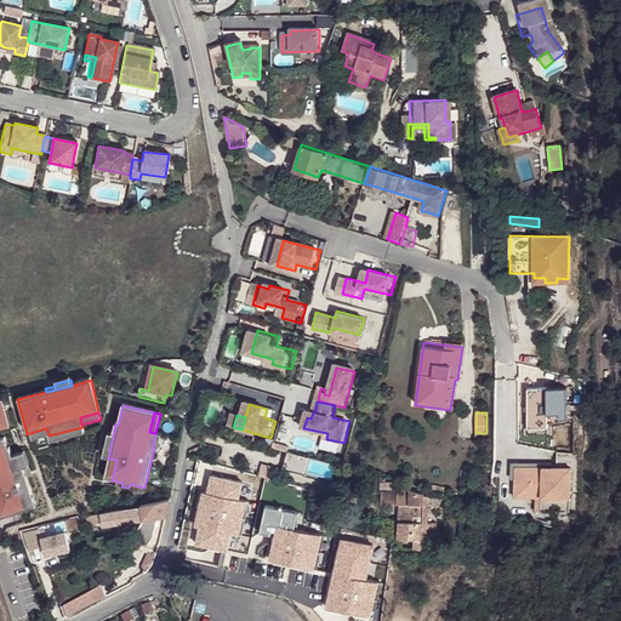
[(85,434),(83,427),(49,436),(51,443),(85,434)]
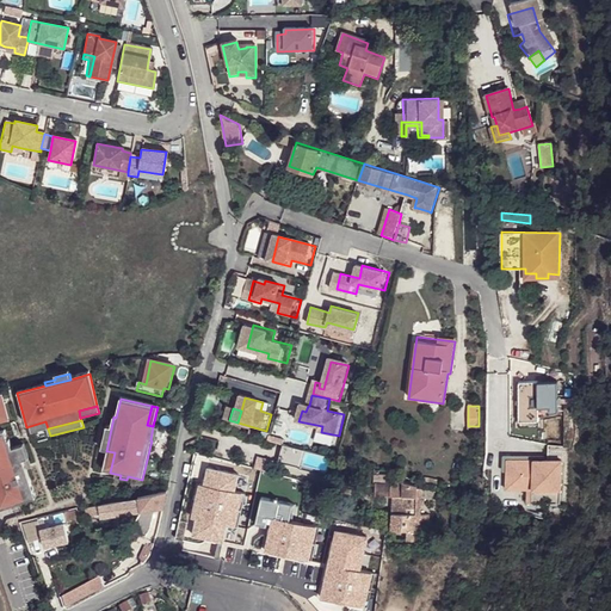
[(45,421),(30,426),(31,433),(48,429),(45,421)]
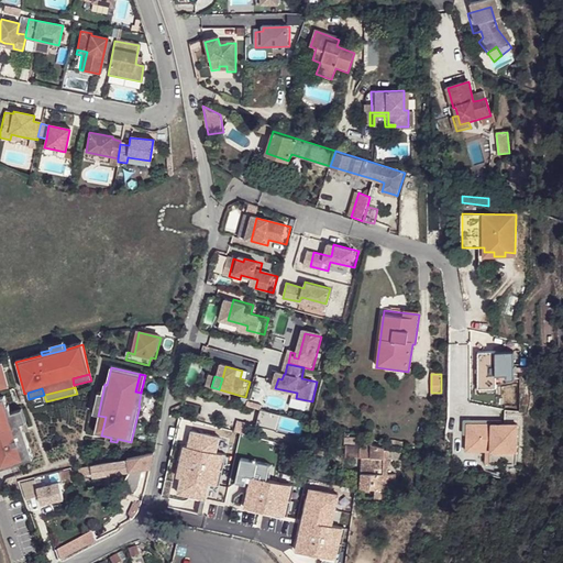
[(98,416),(102,395),(98,394),(94,415),(98,416)]
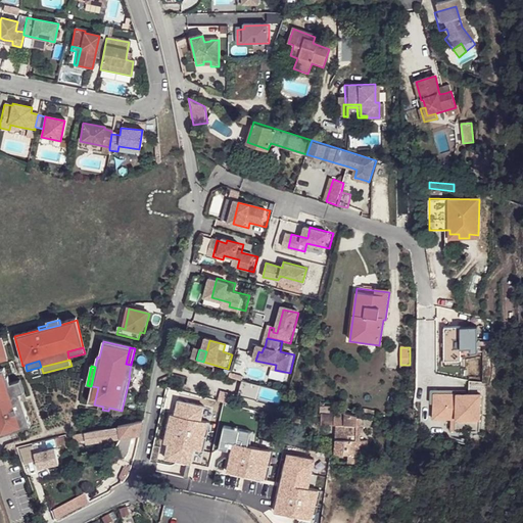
[(4,370),(0,371),(0,420),(1,420),(7,435),(33,426),(24,403),(16,383),(11,384),(8,377),(7,378),(4,370)]
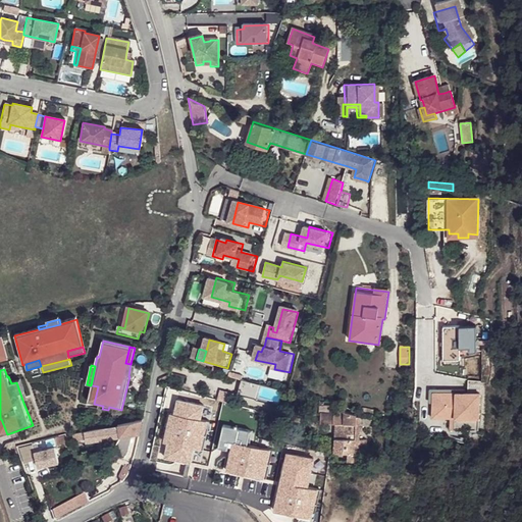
[(20,380),(16,382),(23,403),(29,401),(20,380)]
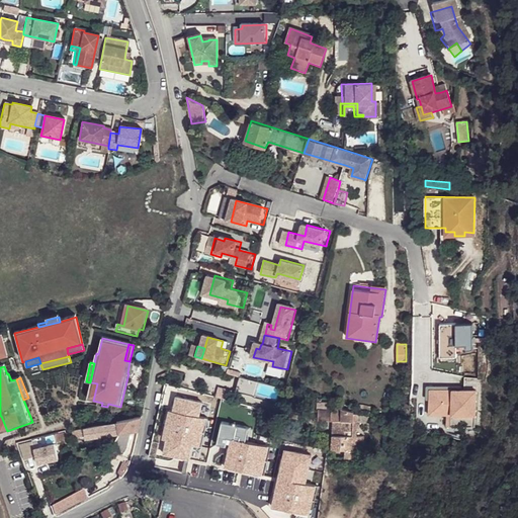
[(257,382),(240,377),(236,391),(253,396),(257,382)]
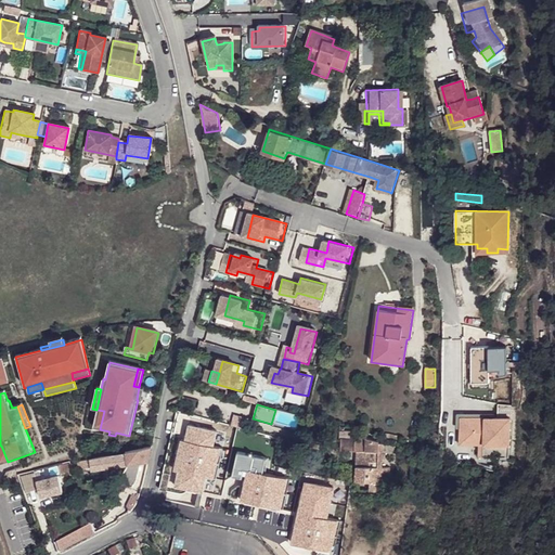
[(510,420),(461,409),(459,420),(464,421),(461,437),(474,440),(472,452),(501,459),(510,420)]
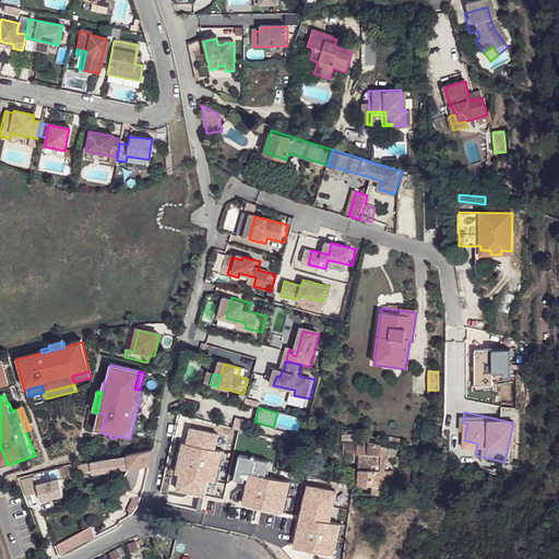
[(105,414),(98,413),(95,430),(100,432),(105,414)]
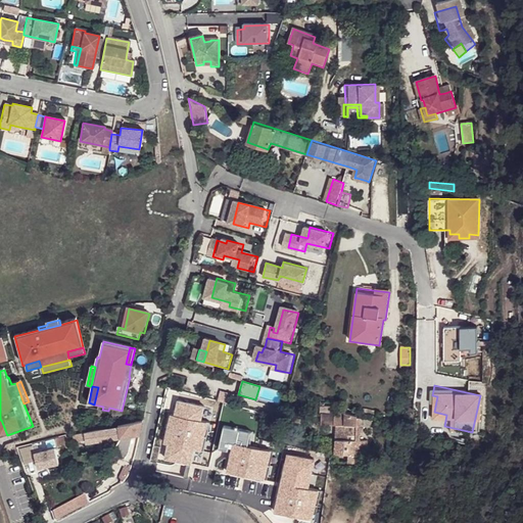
[(437,396),(432,395),(429,411),(434,412),(437,396)]
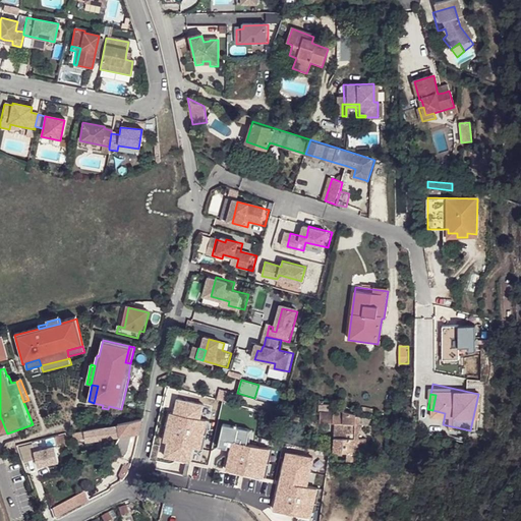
[(334,407),(321,405),(321,413),(334,414),(334,410),(334,407)]
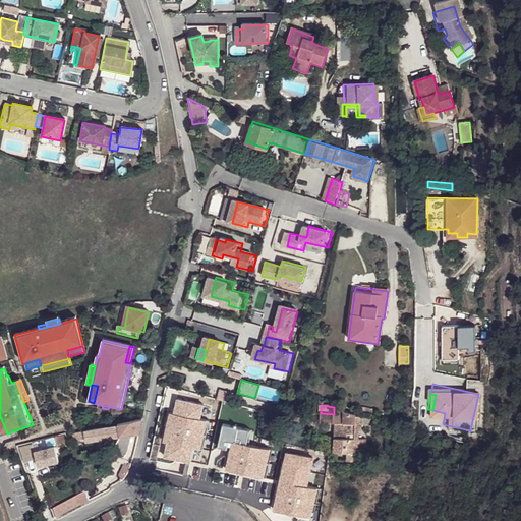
[(348,454),(355,454),(355,453),(356,414),(334,410),(334,414),(321,413),(320,423),(336,425),(343,426),(342,440),(335,440),(334,453),(348,454)]
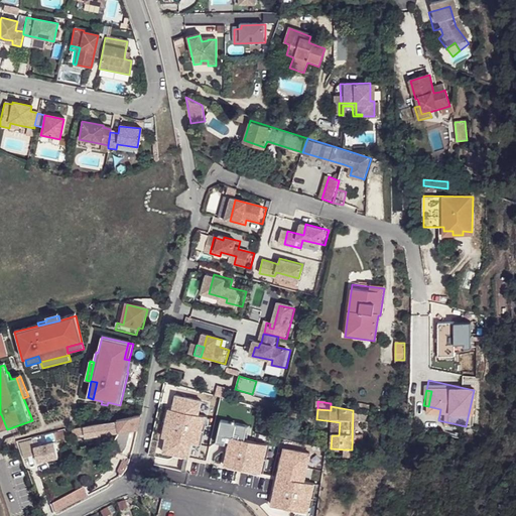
[(353,410),(352,448),(363,449),(363,435),(356,434),(356,411),(353,410)]
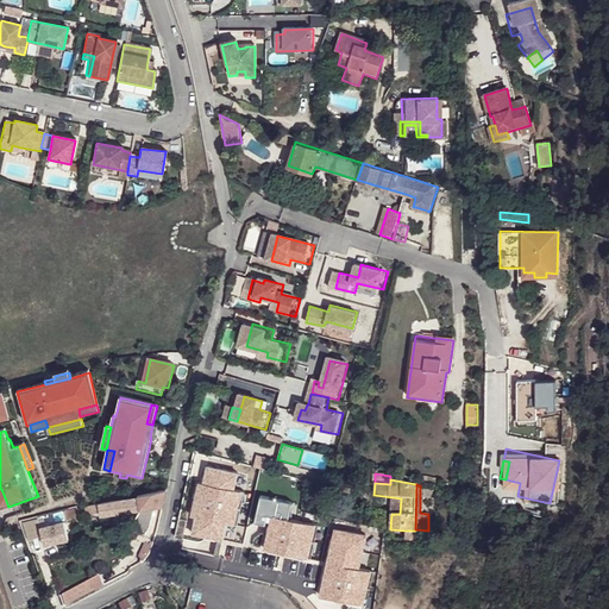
[(163,507),(167,490),(138,497),(139,498),(111,503),(113,514),(163,507)]
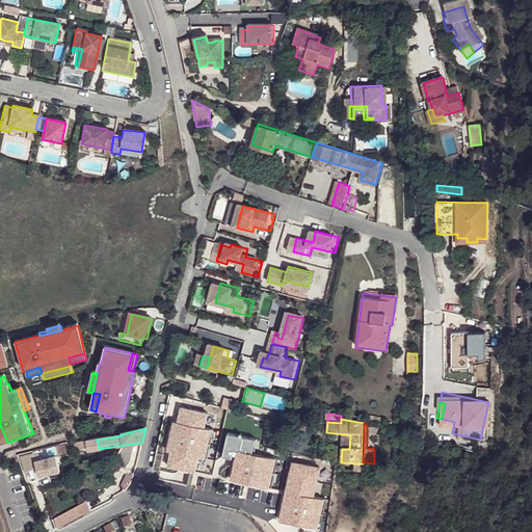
[(343,434),(342,449),(349,449),(350,435),(343,434)]
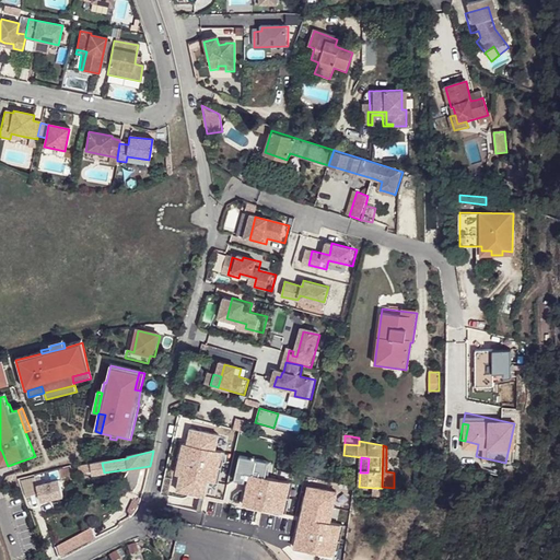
[(102,463),(92,465),(94,474),(104,473),(102,463)]
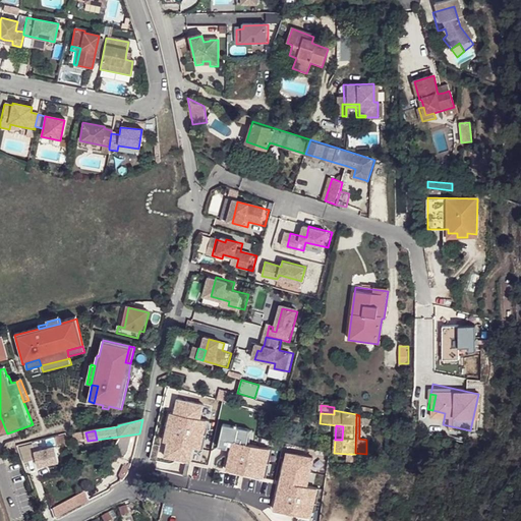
[(65,437),(56,439),(57,446),(67,444),(65,437)]
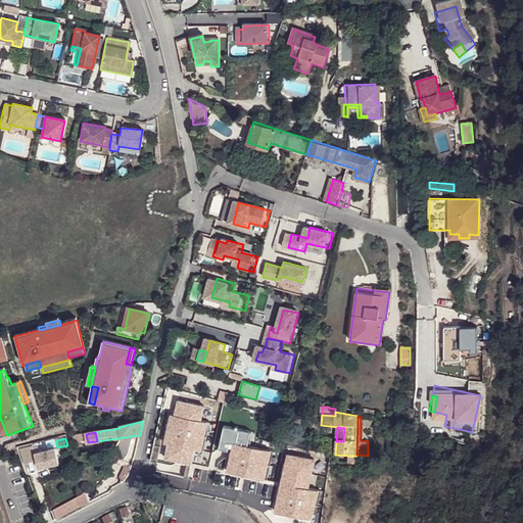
[(19,452),(25,464),(36,461),(33,447),(19,452)]
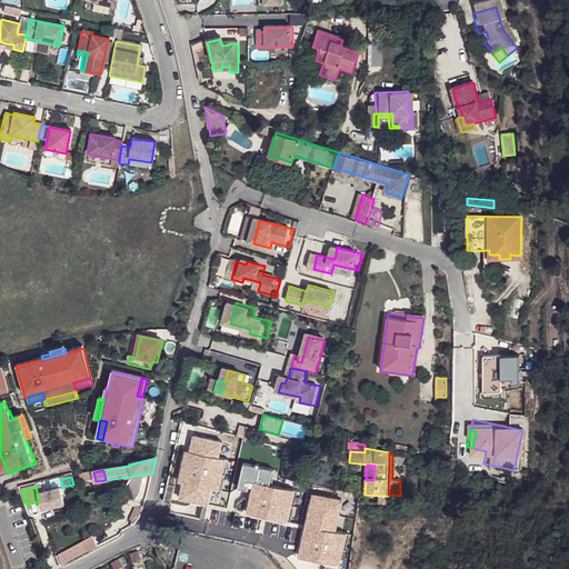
[(340,535),(339,538),(348,538),(349,518),(330,516),(329,532),(340,535)]
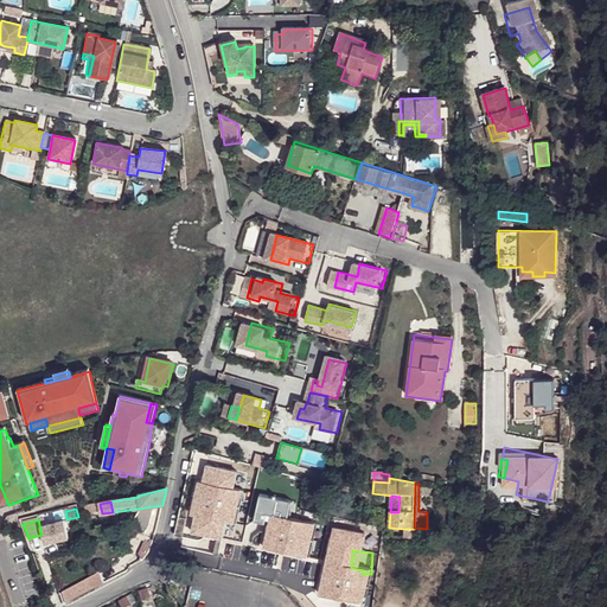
[(337,567),(332,605),(345,606),(358,606),(362,574),(363,570),(351,568),(337,567)]
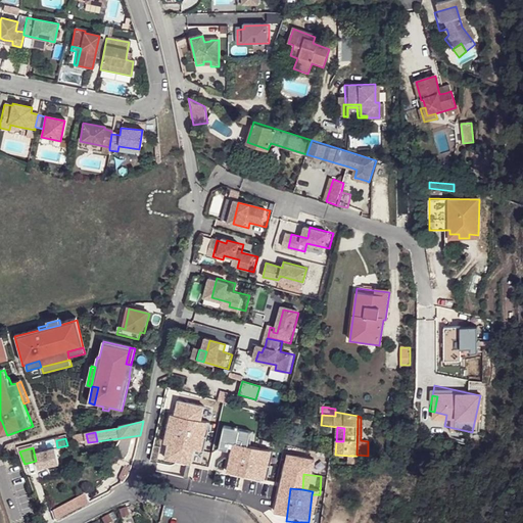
[(56,521),(90,504),(85,495),(59,509),(60,511),(52,514),(56,521)]
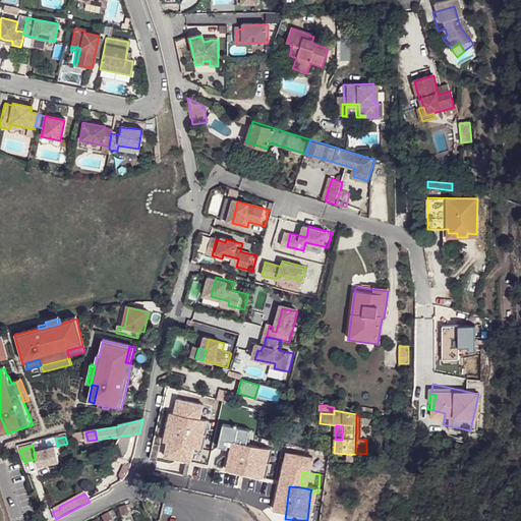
[(120,509),(122,516),(129,514),(127,507),(120,509)]
